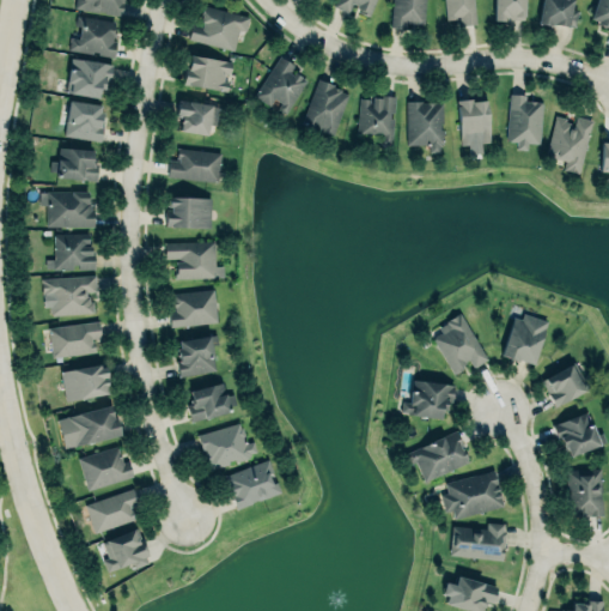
[(78,0),(77,11),(123,18),(126,0),(78,0)]
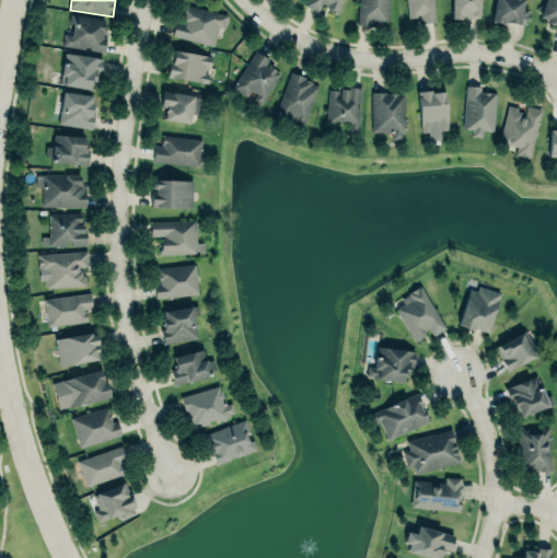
[(311,0),(309,9),(321,13),(323,8),(341,14),(346,0),(311,0)]
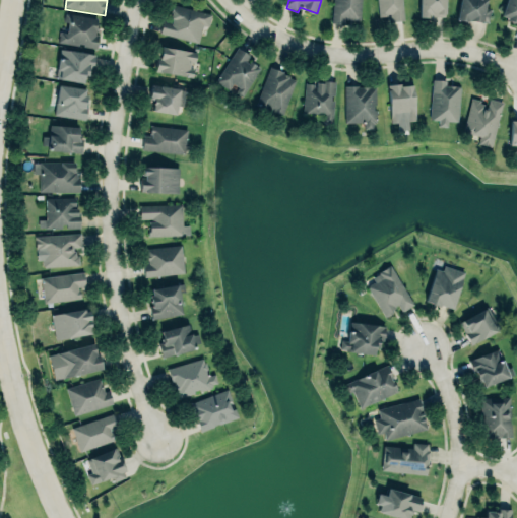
[(363,0),(334,0),(334,25),(346,25),(346,21),(363,21),(363,0)]
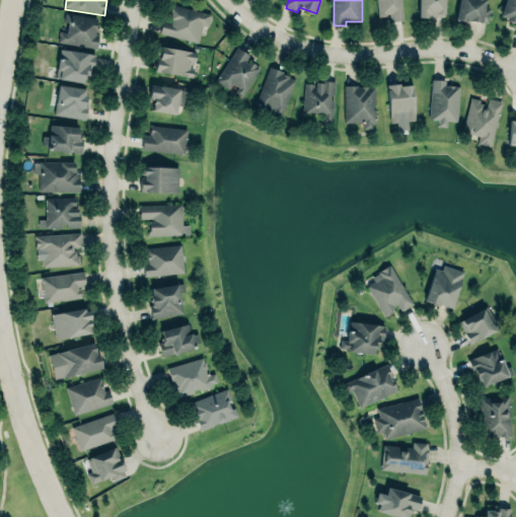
[(378,0),(404,0),(407,20),(391,22),(391,14),(389,14),(389,21),(381,21),(378,0)]
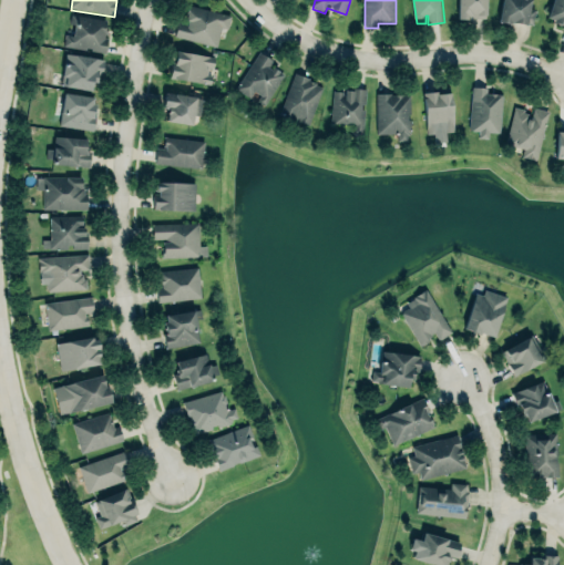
[(460,0),(488,0),(488,19),(474,19),(474,21),(460,21),(460,0)]
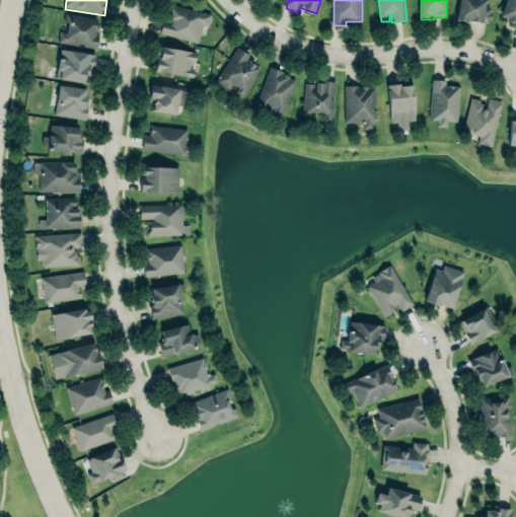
[(460,0),(457,19),(469,21),(469,19),(490,23),(493,9),(487,8),(488,0),(460,0)]
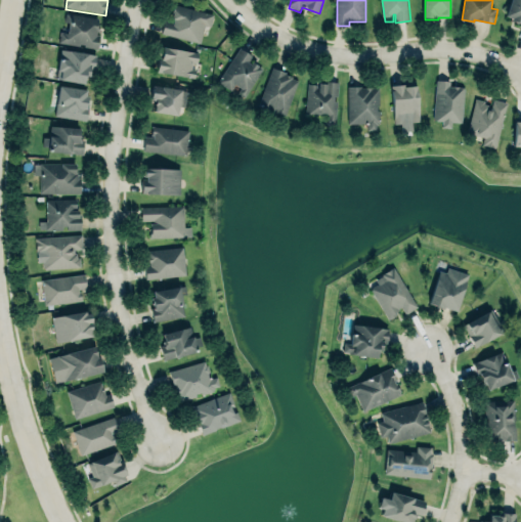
[(520,0),(511,0),(506,15),(513,17),(512,20),(518,23),(518,22),(520,23),(520,0)]
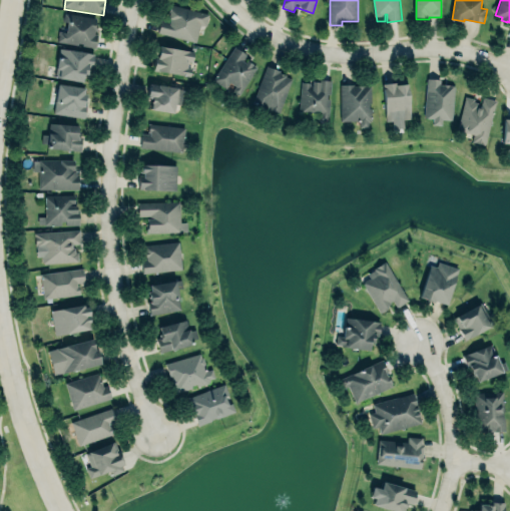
[(159,34),(197,43),(201,26),(207,27),(210,14),(172,6),(168,22),(162,21),(159,34)]
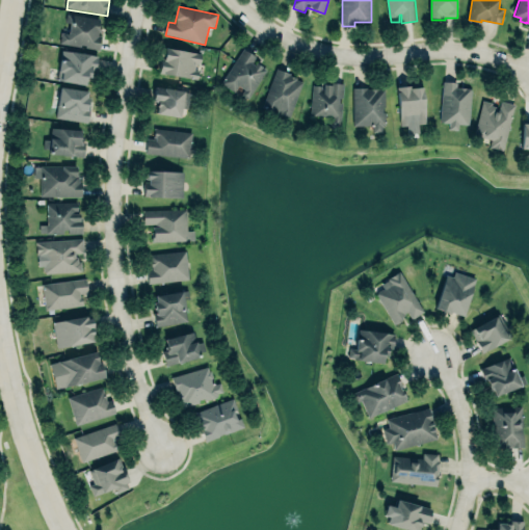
[(101,50),(103,36),(100,35),(100,32),(103,32),(104,26),(101,26),(102,20),(70,15),(69,23),(73,24),(71,34),(64,33),(62,44),(82,47),(83,45),(87,46),(87,48),(101,50)]
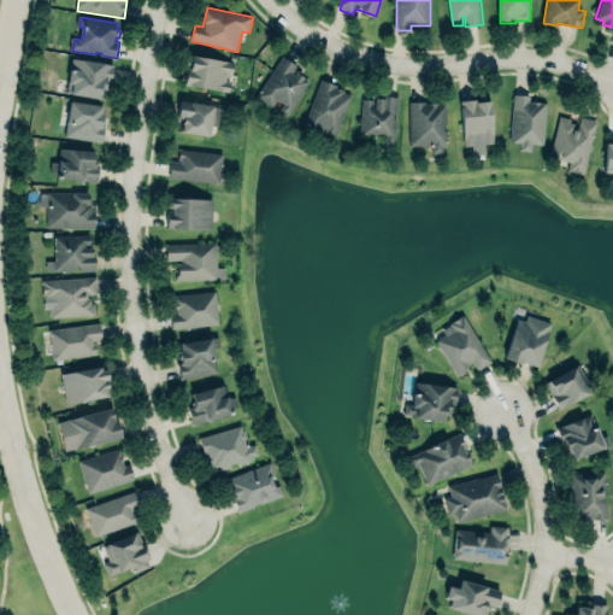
[(187,87),(230,93),(235,63),(190,57),(187,87)]
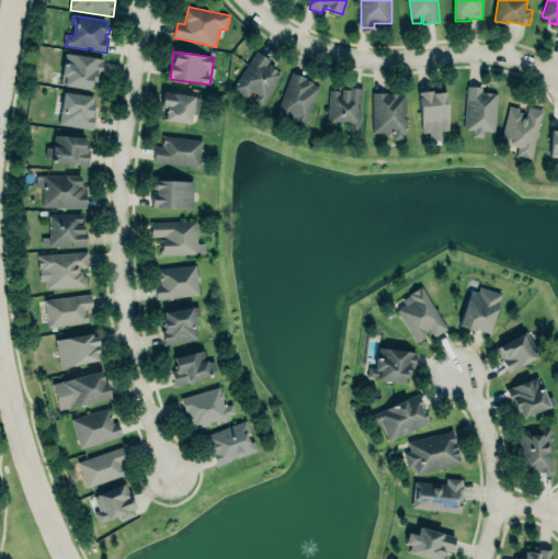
[(259,52),(236,87),(249,95),(253,90),(260,94),(257,99),(263,103),(283,73),(277,70),(279,69),(272,65),(270,67),(268,66),(271,60),(259,52)]
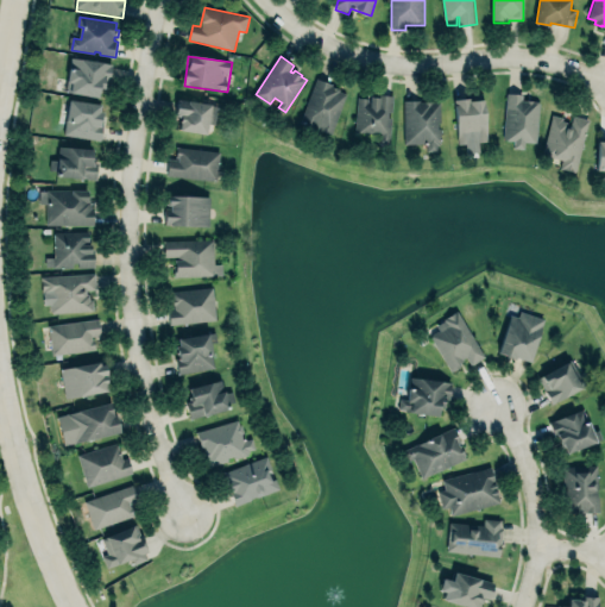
[(100,98),(100,88),(109,89),(113,64),(71,60),(67,94),(100,98)]
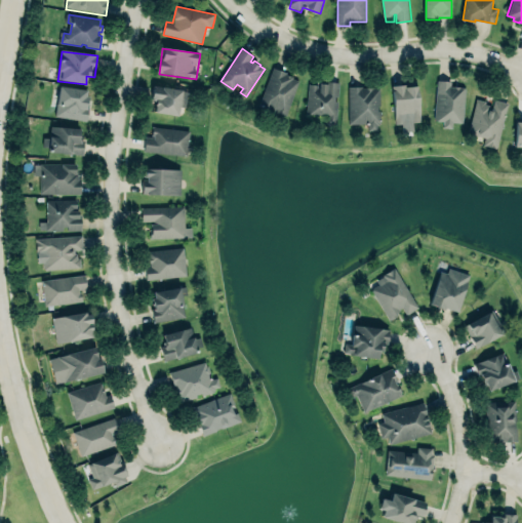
[(287,118),(302,80),(275,70),(259,108),(287,118)]
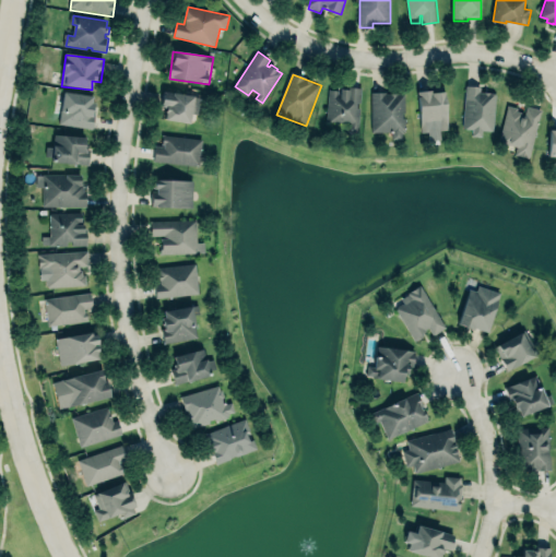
[(469,85),(483,86),(482,92),(498,93),(495,131),(484,131),(484,137),(474,137),(474,130),(465,129),(469,85)]
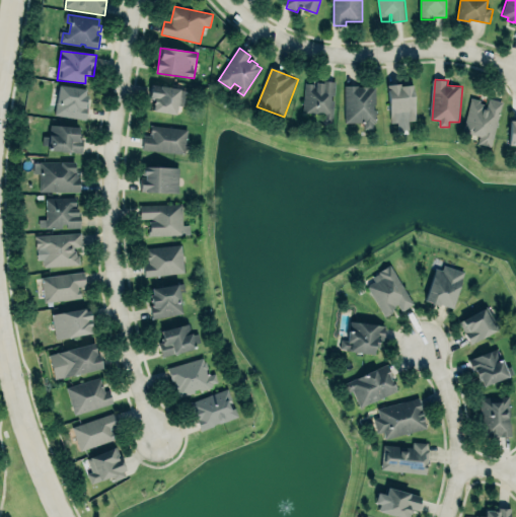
[(337,84),(306,83),(304,115),(324,116),(324,124),(335,124),(337,84)]
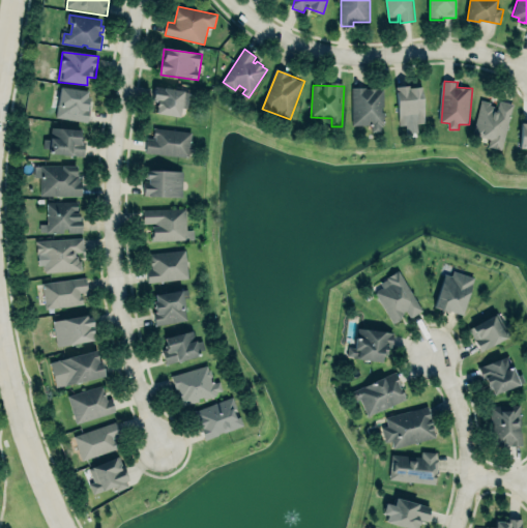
[(401,126),(409,125),(409,120),(416,120),(416,124),(427,123),(422,86),(410,87),(410,85),(398,86),(401,126)]
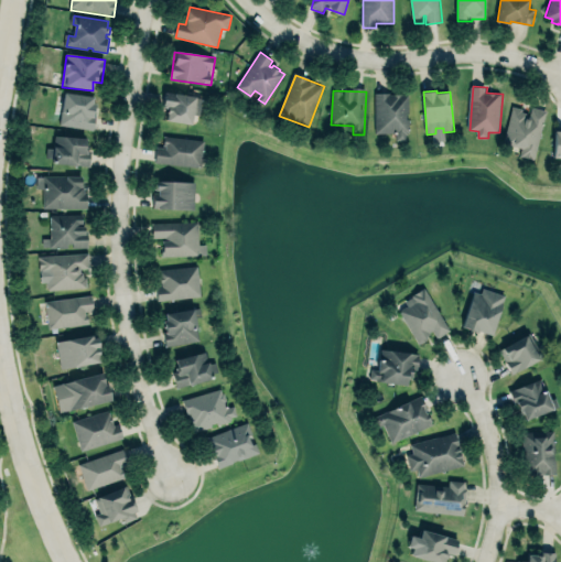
[(62,126),(95,130),(97,116),(94,116),(95,111),(96,111),(97,104),(94,104),(95,97),(66,93),(62,126)]
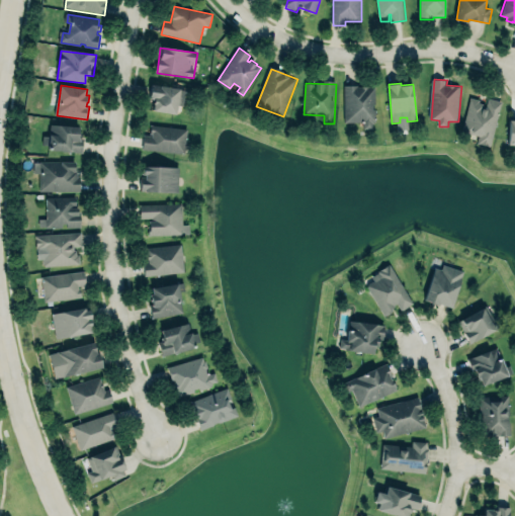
[(187,91),(152,85),(150,100),(155,100),(153,111),(177,115),(178,106),(185,107),(187,91)]
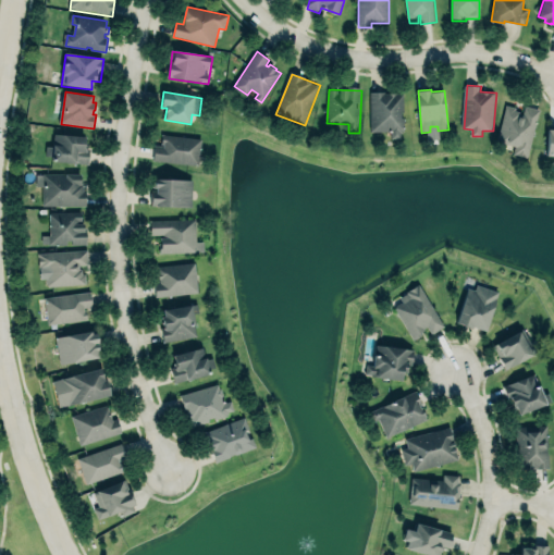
[(372,133),(392,133),(392,139),(403,139),(403,134),(404,134),(404,132),(406,132),(406,118),(403,118),(403,112),(405,112),(405,94),(386,94),(386,93),(372,93),(372,133)]
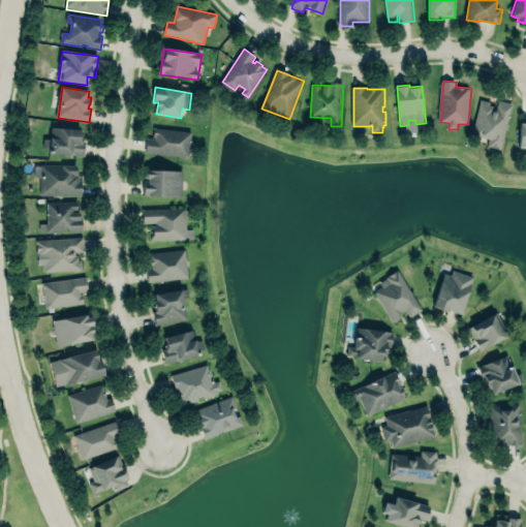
[(490,141),(488,148),(503,151),(513,104),(499,101),(498,106),(481,102),(473,137),(490,141)]
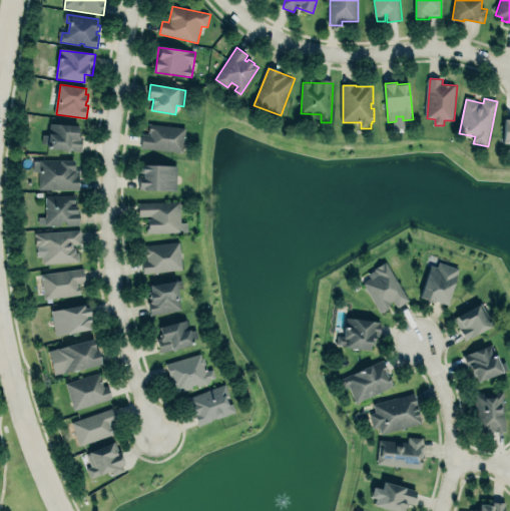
[(51,122),(80,125),(79,132),(80,132),(80,137),(84,137),(82,151),(48,148),(51,122)]
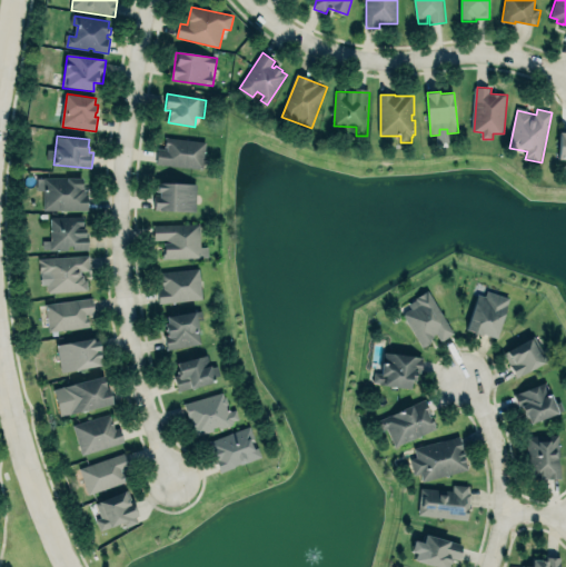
[(168,138),(209,142),(206,170),(157,165),(159,148),(167,148),(168,138)]
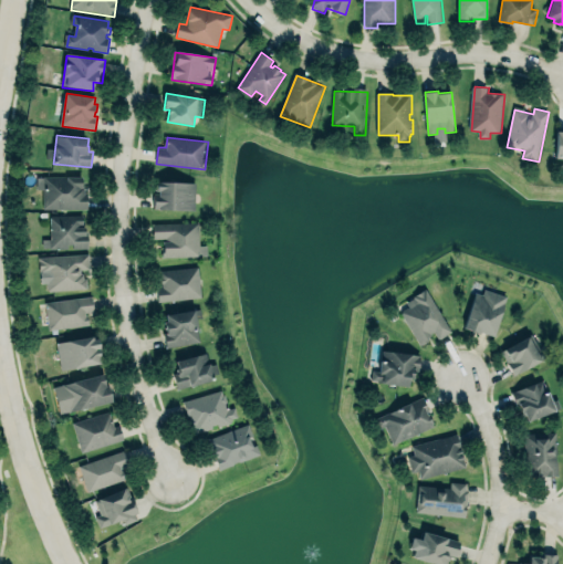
[(39,177),(85,177),(85,186),(86,186),(86,194),(89,194),(89,209),(47,209),(47,189),(39,189),(39,177)]
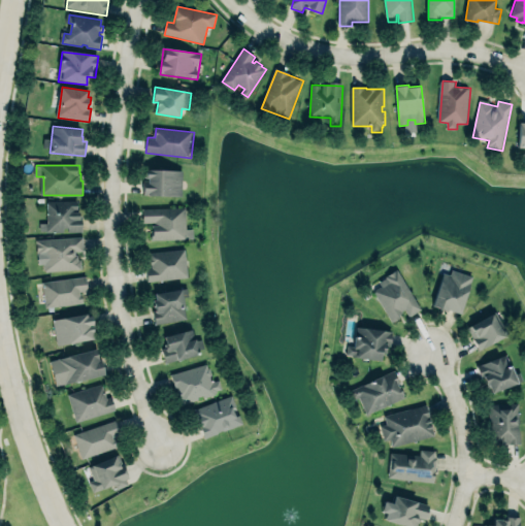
[(145,196),(183,198),(184,171),(146,170),(145,196)]
